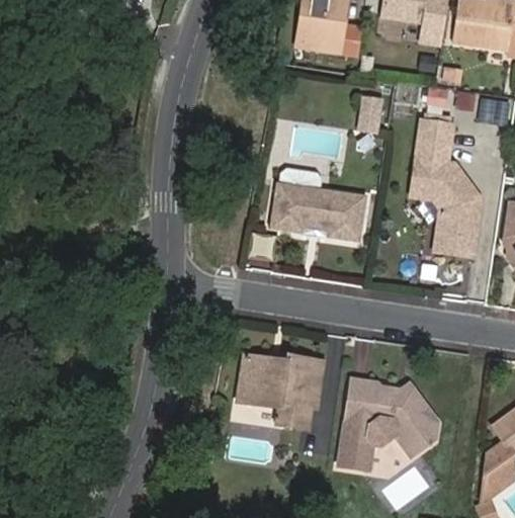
[(340,0),(306,0),(302,25),(296,24),(292,48),(333,53),(340,0)]
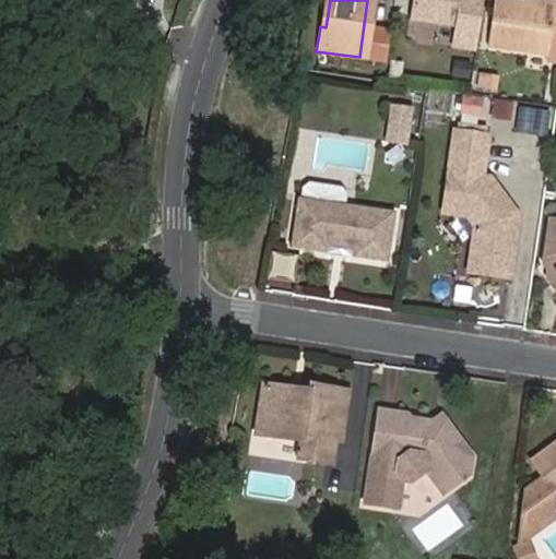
[(326,27),(330,0),(323,0),(320,26),(326,27)]
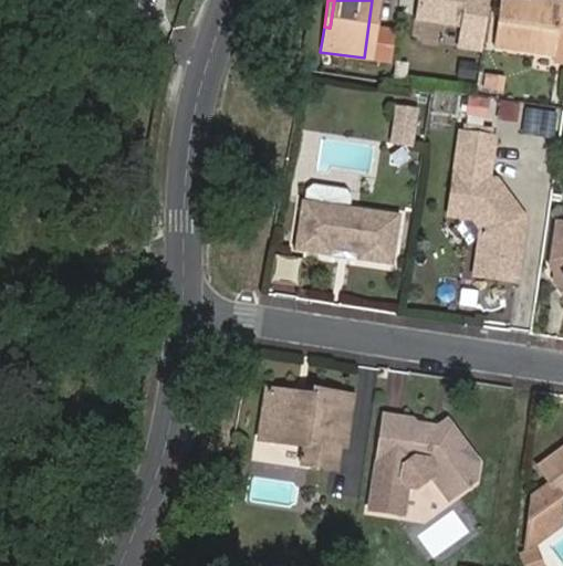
[(481,31),(486,0),(414,0),(412,20),(481,31)]
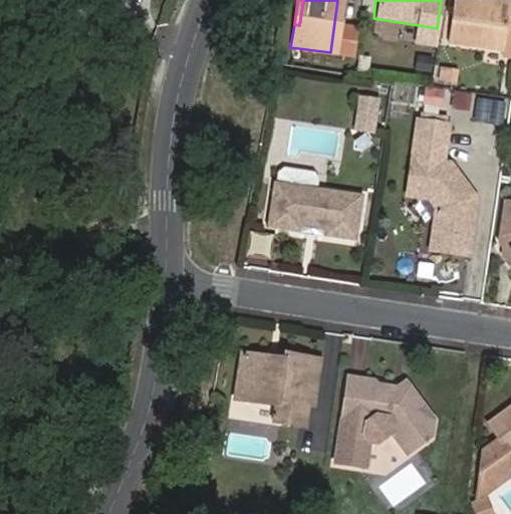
[(510,3),(506,3),(505,8),(452,0),(445,42),(499,50),(502,29),(510,30),(510,3)]
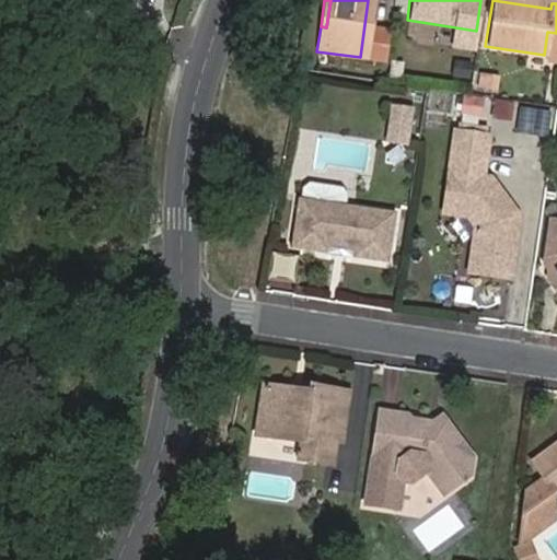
[(476,118),(478,97),(456,95),(454,116),(476,118)]
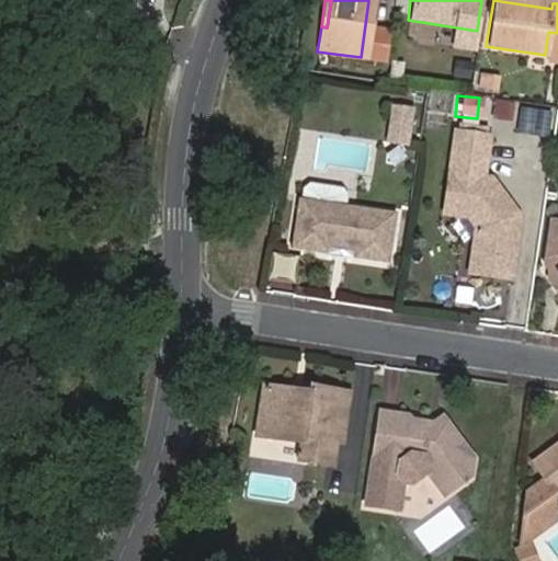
[(486,99),(482,115),(500,118),(503,102),(486,99)]
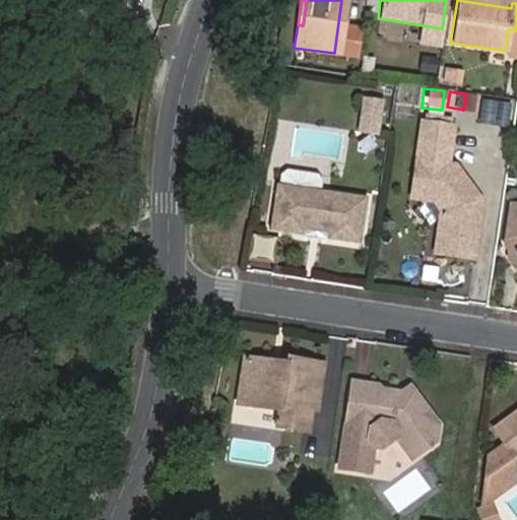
[(363,98),(359,130),(376,132),(379,100),(363,98)]
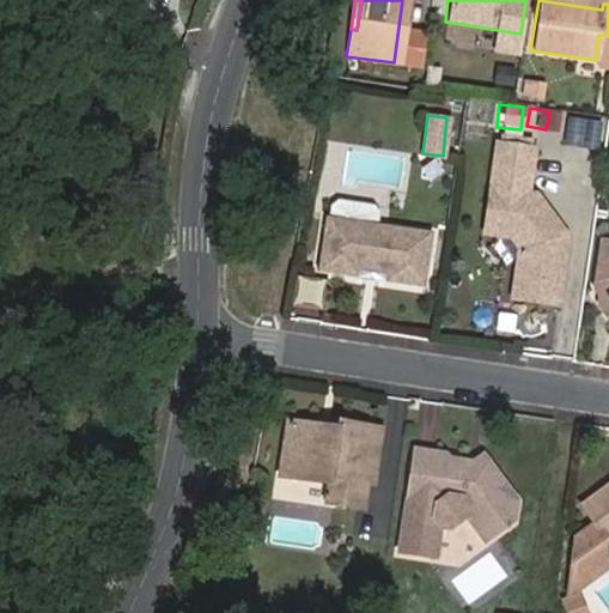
[(562,117),(560,145),(591,149),(595,121),(562,117)]
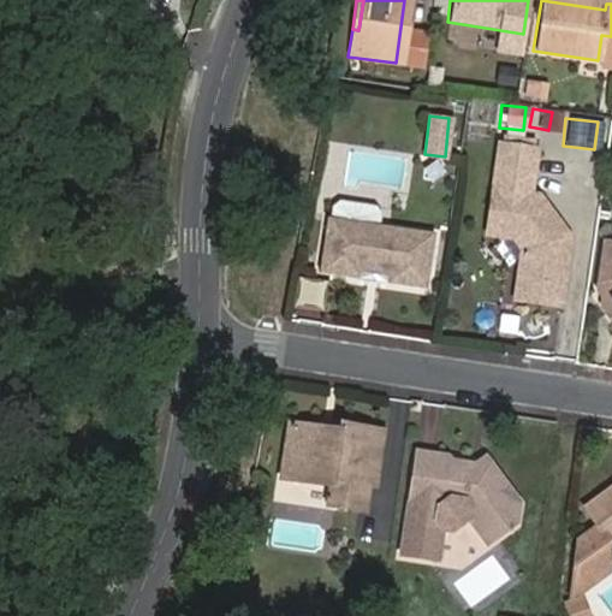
[(534,149),(497,144),(486,219),(512,223),(517,249),(511,300),(557,306),(565,248),(560,248),(563,231),(536,196),(528,195),(534,149)]
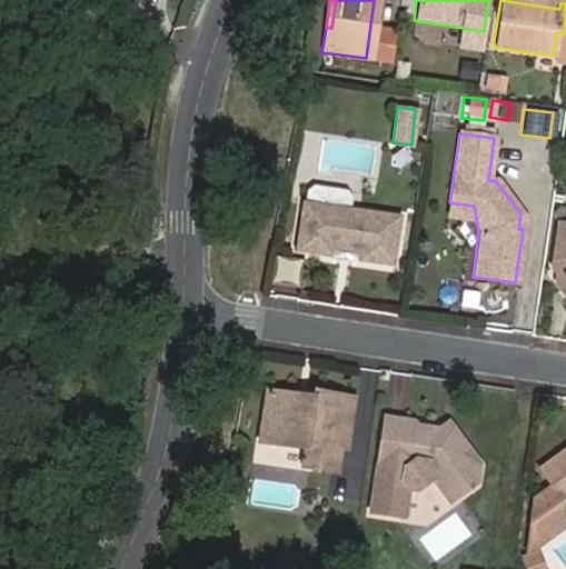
[(405,167),(406,148),(389,147),(388,166),(405,167)]
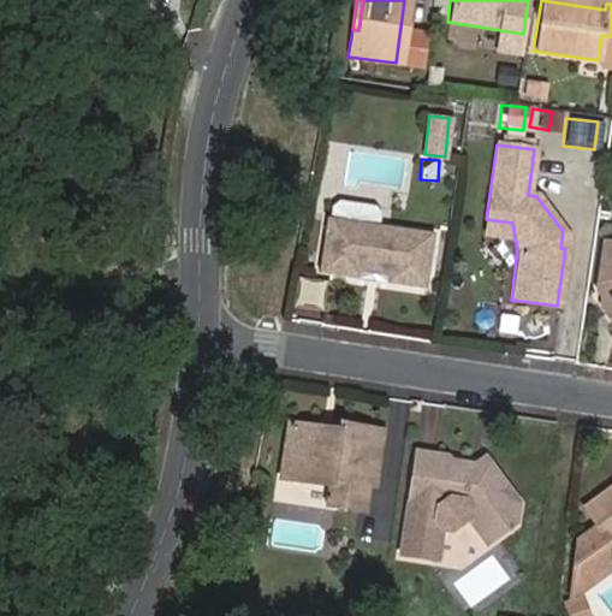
[(328,217),(320,272),(427,285),(435,230),(328,217)]
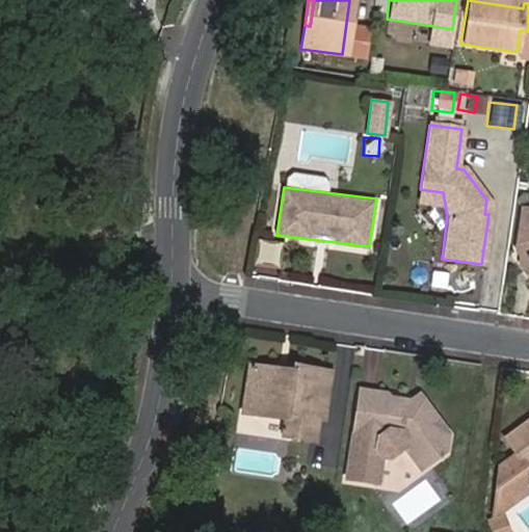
[(340,371),(302,366),(302,371),(287,369),(260,366),(254,406),(296,413),(293,435),(324,440),(328,417),(334,418),(340,371)]
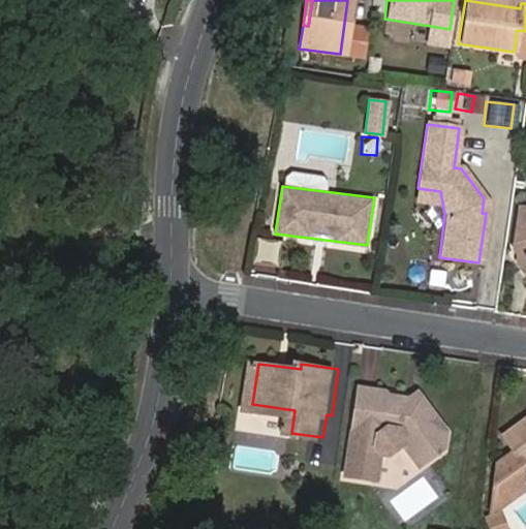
[(394,390),(367,386),(353,474),(387,479),(390,455),(397,456),(412,444),(429,466),(453,447),(445,418),(426,392),(410,403),(402,402),(394,390)]
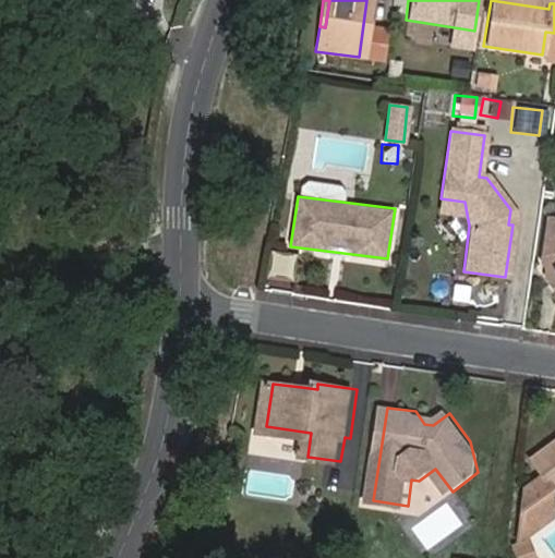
[(253,453),(287,456),(288,444),(254,440),(253,453)]
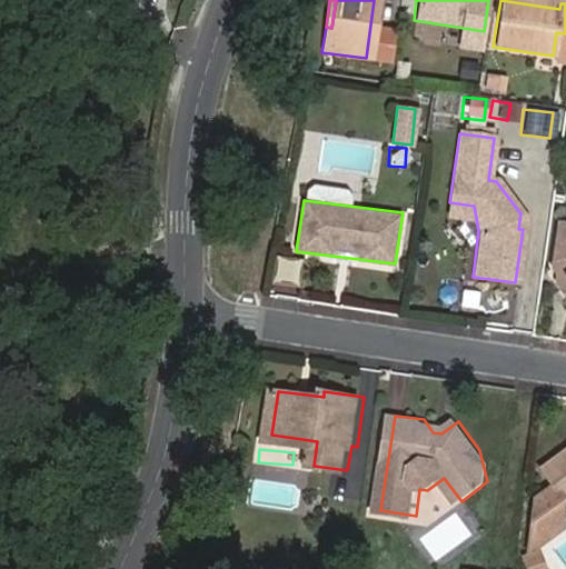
[(565,456),(546,473),(565,505),(565,456)]
